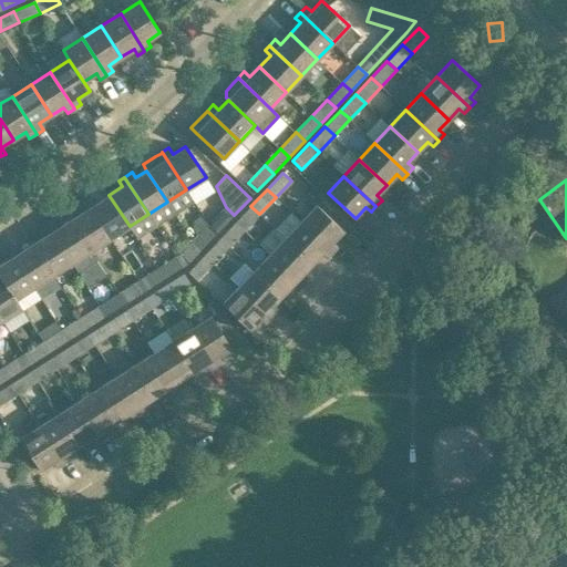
[(93,196),(86,202),(110,238),(130,226),(109,195),(98,203),(93,196)]
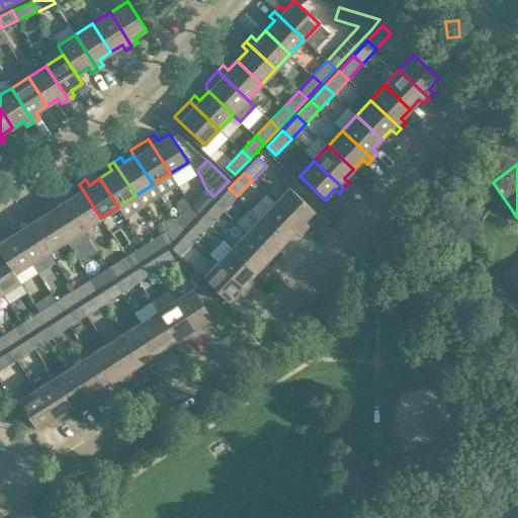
[(76,192),(65,200),(83,229),(100,218),(79,184),(73,187),(76,192)]
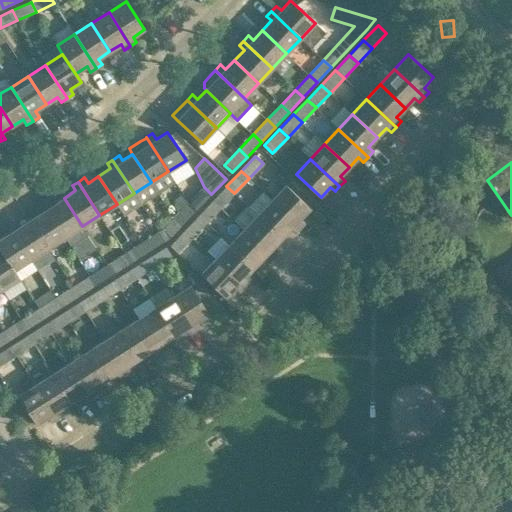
[(286,185),(271,200),(300,227),(305,222),(301,218),(310,208),(286,185)]
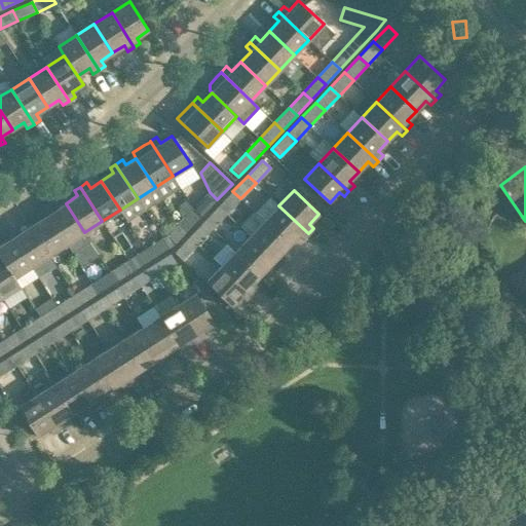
[(232,191),(218,205),(226,214),(240,198),(232,191)]
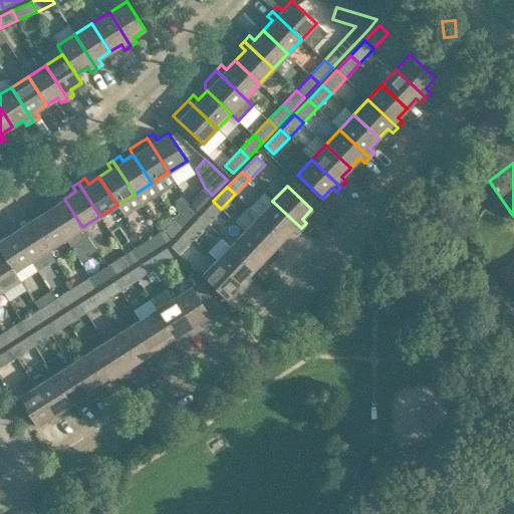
[(205,188),(189,204),(197,211),(212,195),(205,188)]
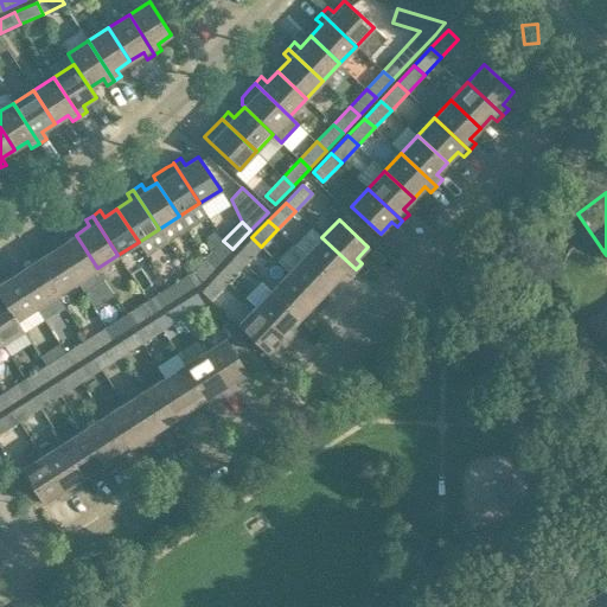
[(59,237),(51,242),(77,281),(83,291),(83,292),(93,306),(94,307),(114,294),(113,293),(104,279),(97,268),(76,235),(63,243),(59,237)]
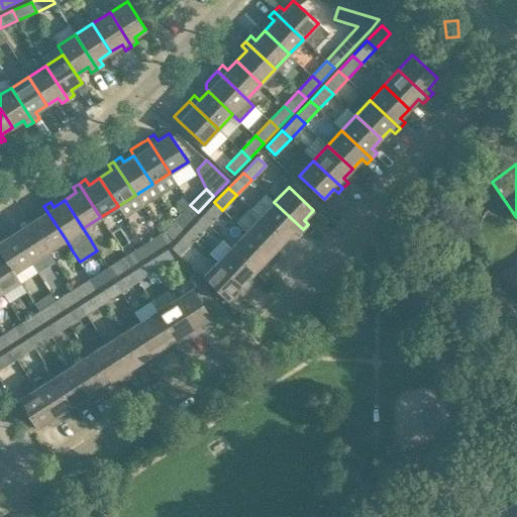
[(214,202),(200,217),(208,225),(222,210),(214,202)]
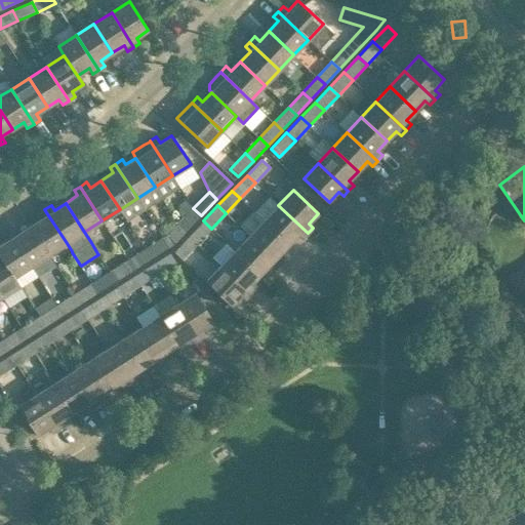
[(278,205),(264,220),(289,244),(298,234),(304,239),(308,233),(278,205)]
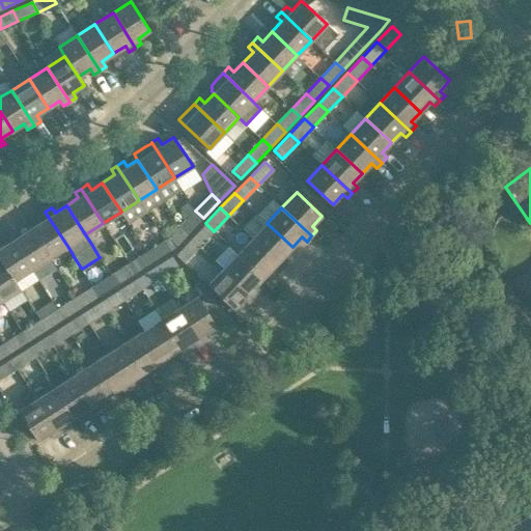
[(195,211),(180,226),(189,233),(203,218),(195,211)]
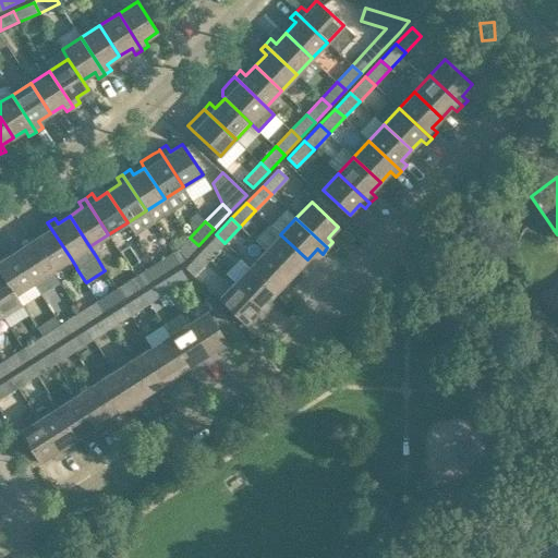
[(45,231),(33,240),(52,270),(71,258),(47,222),(41,226),(45,231)]
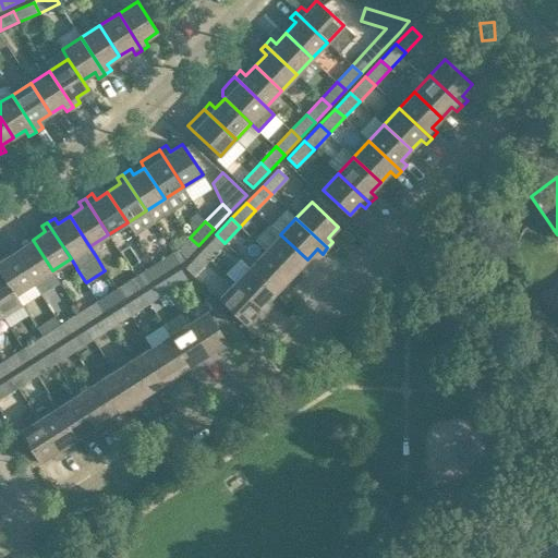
[(216,234),(201,251),(209,259),(225,243),(216,234)]
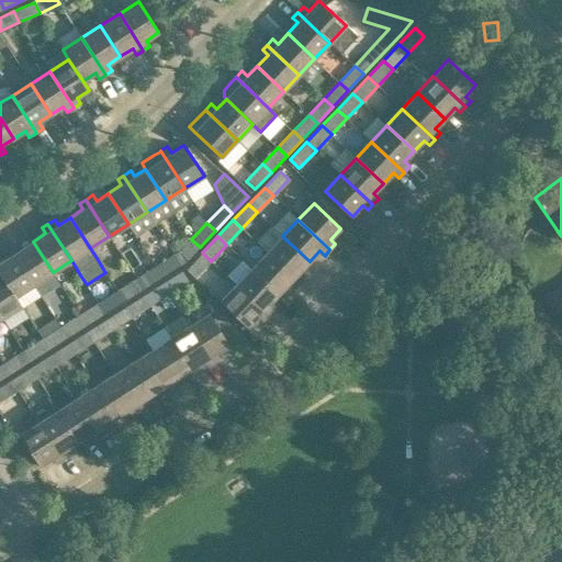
[(282,236),(267,253),(299,282),(304,277),(299,272),(310,261),(282,236)]
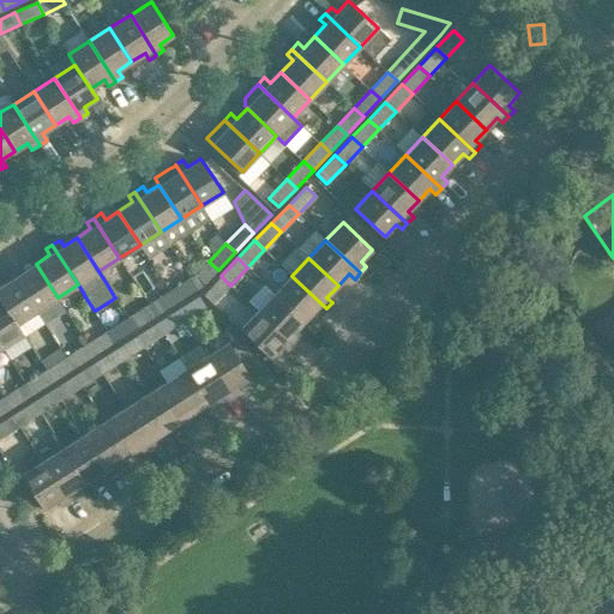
[(196,275),(191,278),(198,289),(204,284),(218,270),(209,262),(196,275)]
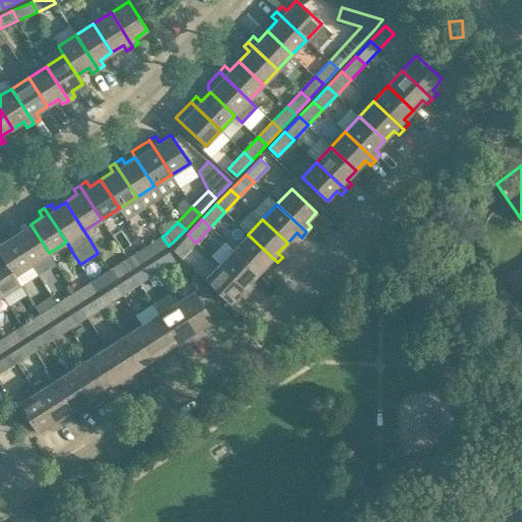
[(15,226),(9,230),(31,264),(32,265),(38,274),(55,263),(49,253),(31,224),(19,231),(15,226)]
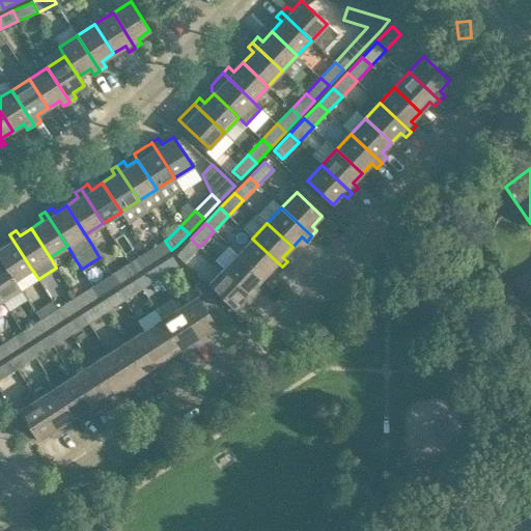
[(32,270),(9,234),(3,238),(7,244),(0,247),(0,259),(0,260),(14,281),(15,280),(32,270)]
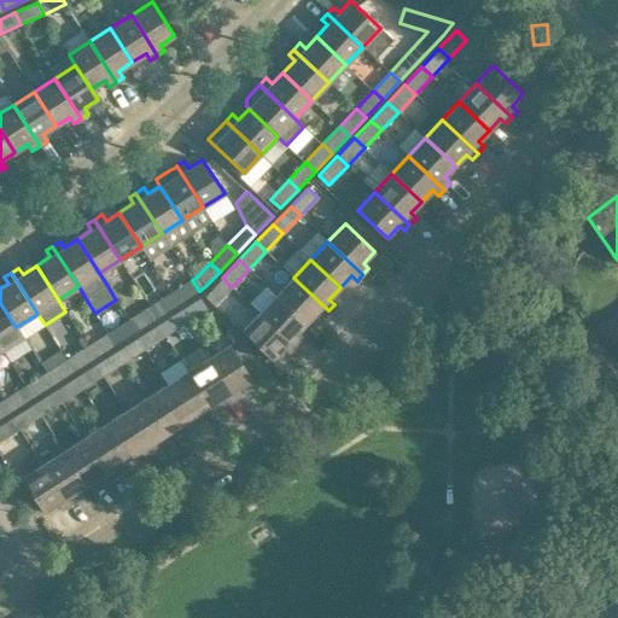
[(232,287),(222,278),(207,295),(216,304),(232,287)]
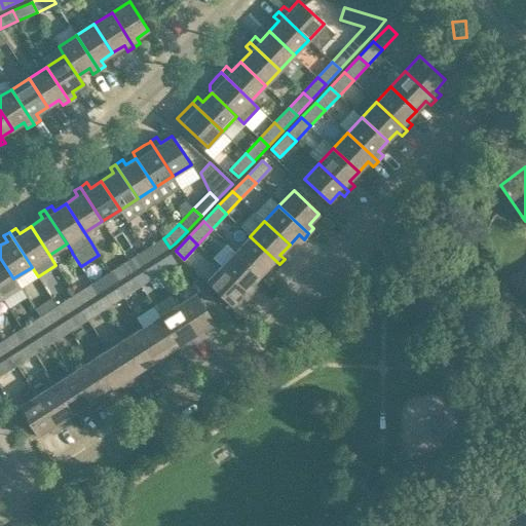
[(250,236),(235,251),(261,275),(270,265),(274,269),(279,264),(250,236)]
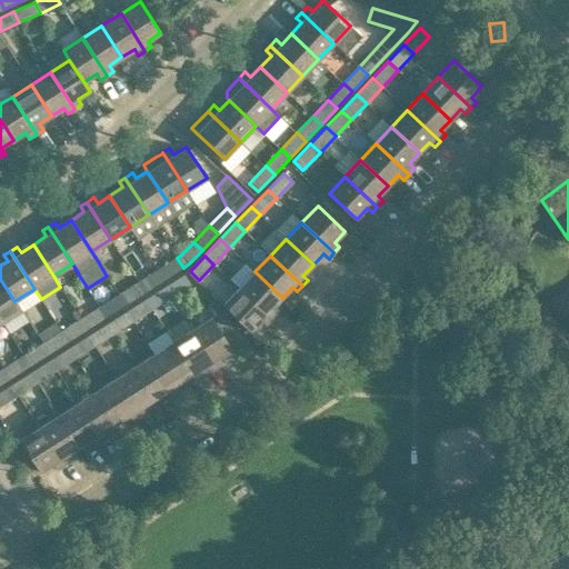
[(177,258),(158,270),(163,280),(183,268),(177,258)]
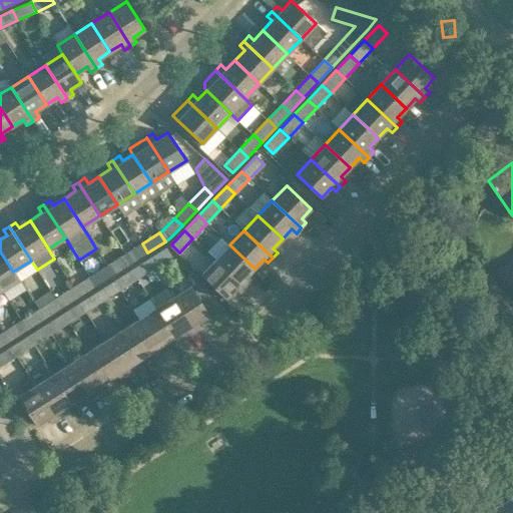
[(142,243),(124,254),(130,264),(147,252),(142,243)]
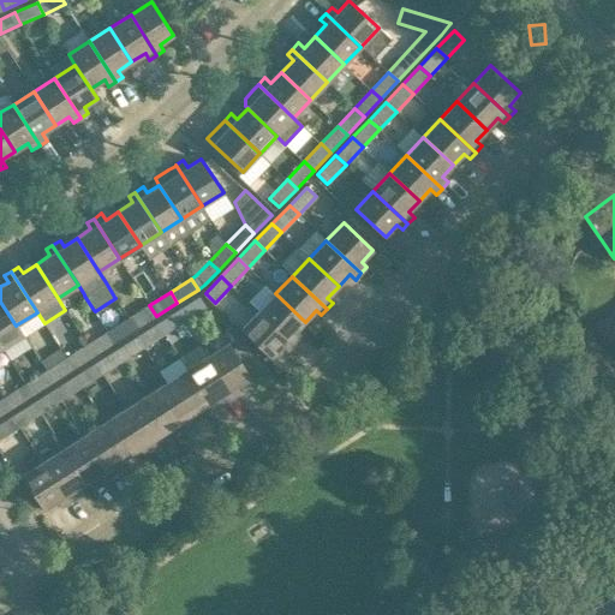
[(275,293),(258,311),(293,345),(299,338),(294,333),(305,322),(275,293)]
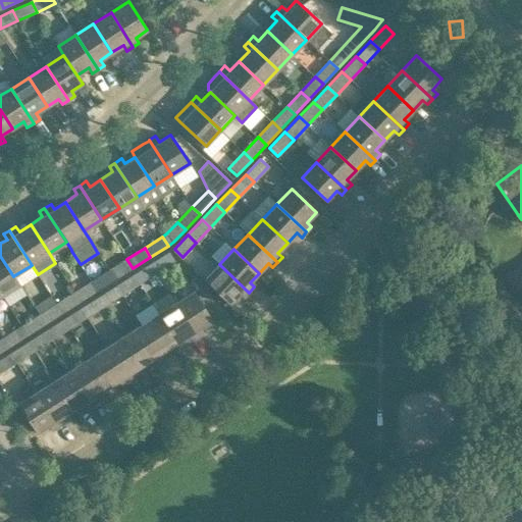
[(169,252),(151,263),(157,272),(175,261),(169,252)]
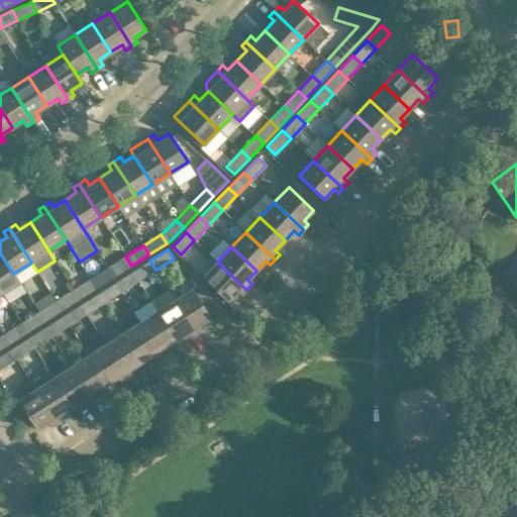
[(13,274),(0,253),(0,252),(0,290),(2,293),(19,282),(14,273),(13,274)]
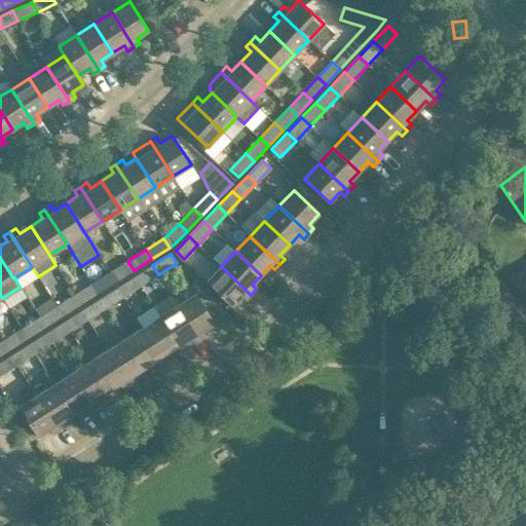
[(127,261),(110,272),(116,282),(134,270),(127,261)]
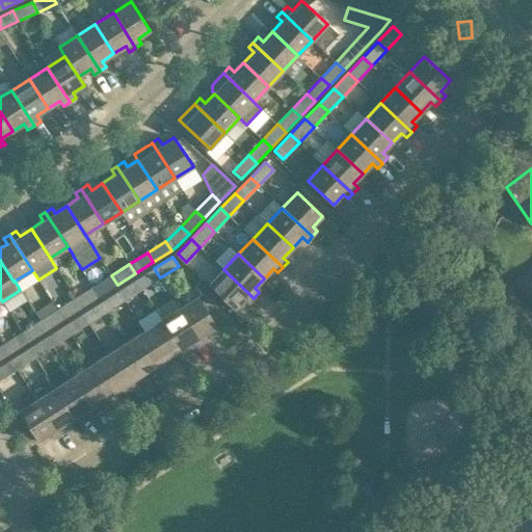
[(154,268),(136,280),(142,289),(160,277),(154,268)]
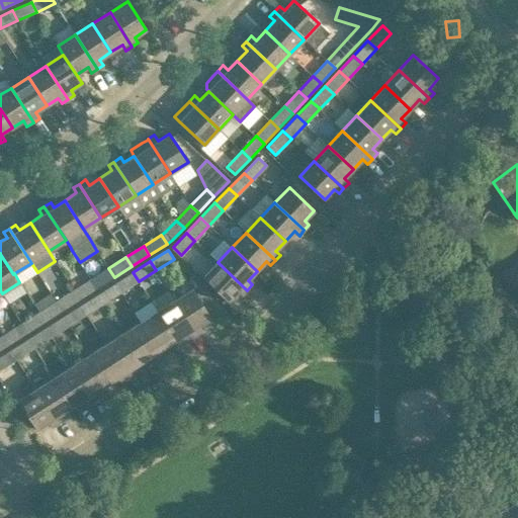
[(247,290),(218,262),(203,278),(228,301),(238,291),(242,295),(247,290)]
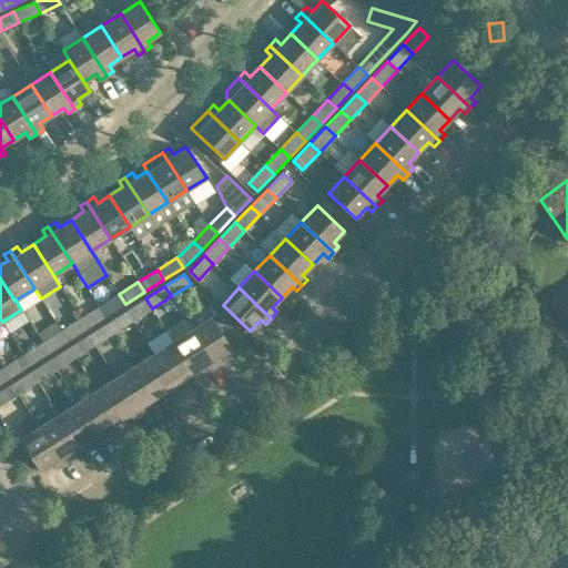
[(567,293),(553,305),(567,324),(567,293)]
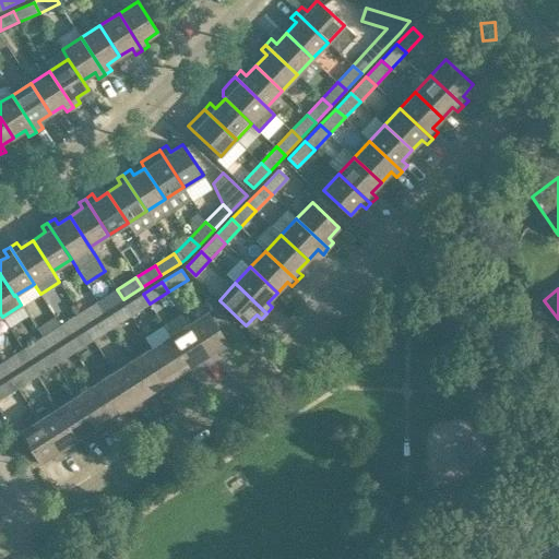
[(117,289),(98,301),(105,311),(123,299),(117,289)]
